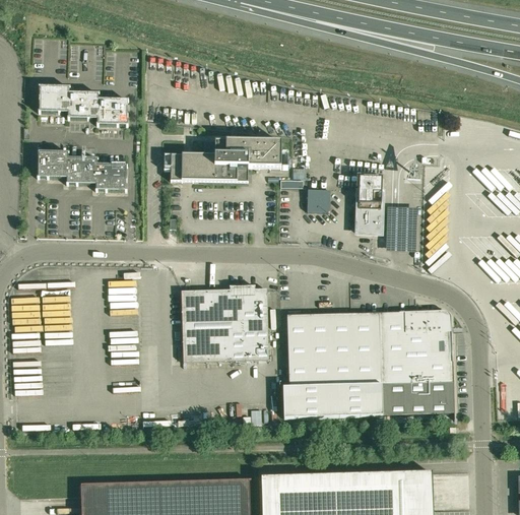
[(69,90),(70,90),(70,84),(39,84),(39,110),(68,111),(69,111),(69,90)]
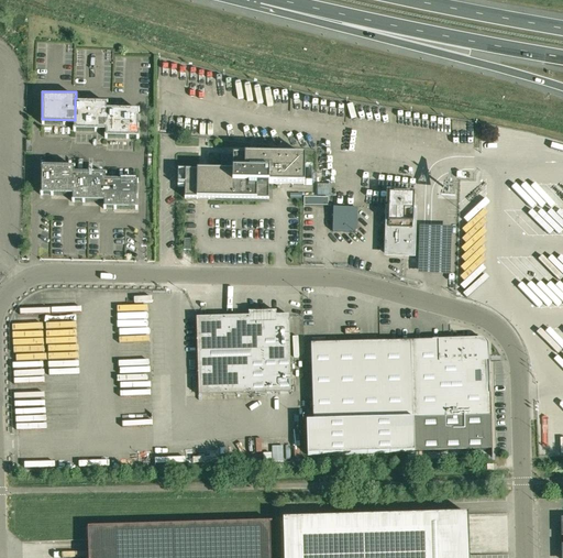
[(75,120),(74,120),(73,127),(105,127),(106,127),(107,106),(108,106),(108,99),(76,98),(75,98),(75,120)]
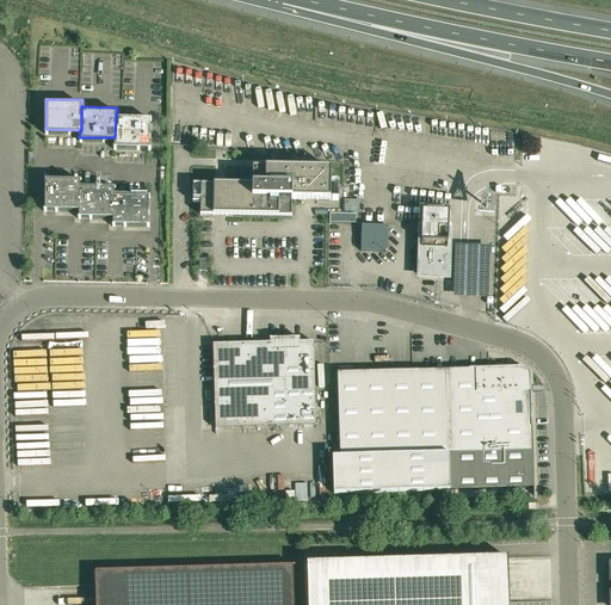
[(152,115),(117,115),(116,115),(115,137),(113,137),(113,144),(150,144),(152,115)]
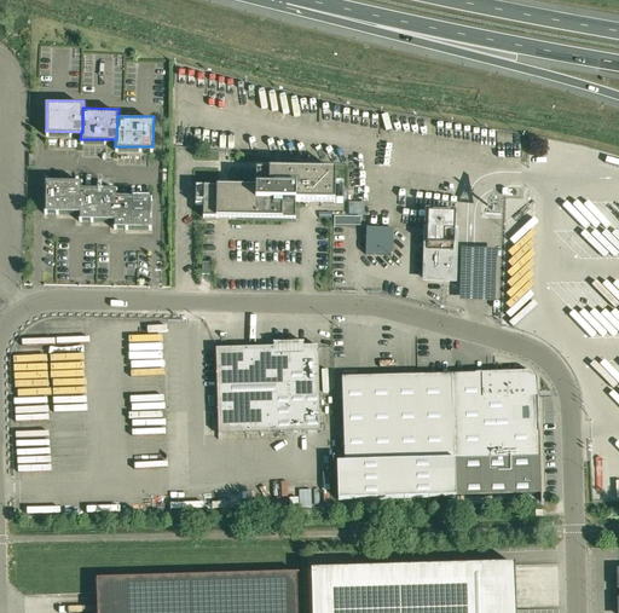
[(186,133),(186,121),(173,120),(173,133),(186,133)]
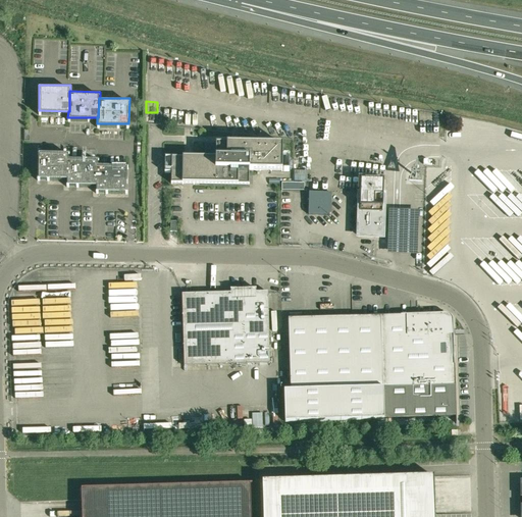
[(163,116),(175,118),(178,104),(165,102),(163,116)]
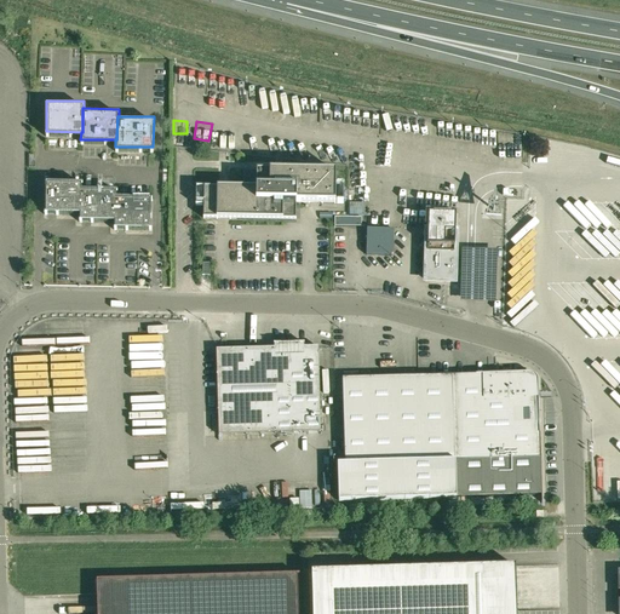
[(336,198),(336,166),(251,165),(251,182),(204,182),(204,213),(296,214),(296,198),(336,198)]
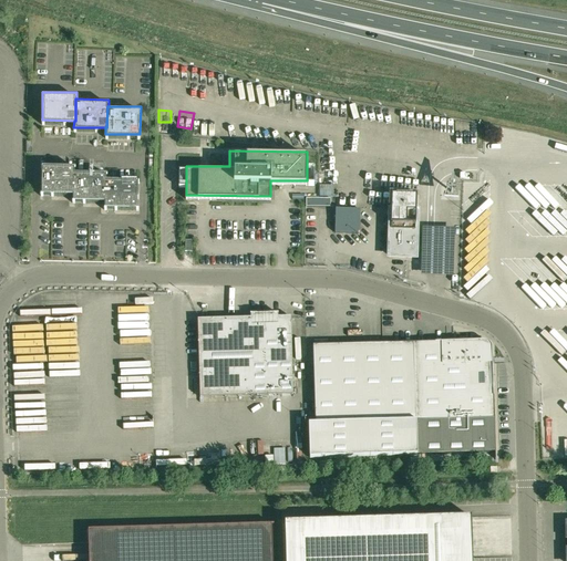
[(74,170),(75,170),(75,164),(41,163),(41,191),(72,191),(73,191),(74,170)]
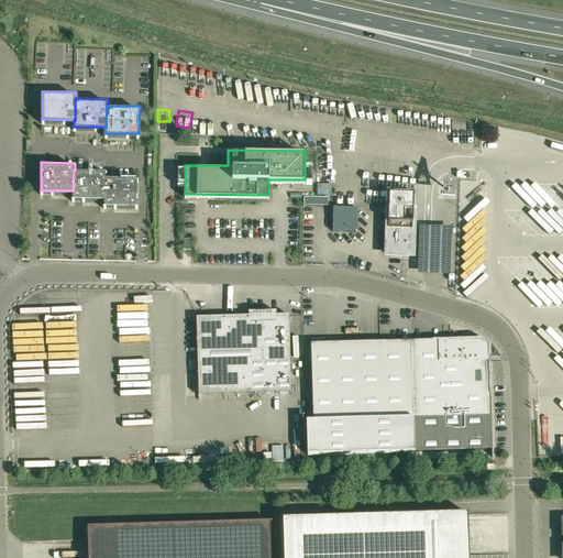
[(73,190),(72,190),(72,197),(103,197),(105,197),(105,176),(107,176),(107,170),(75,170),(74,170),(73,190)]
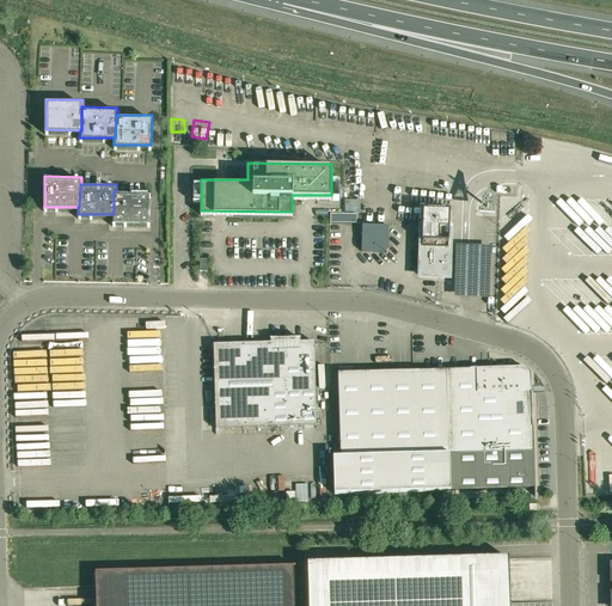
[(114,214),(112,214),(112,221),(150,222),(150,191),(116,191),(114,191),(114,214)]
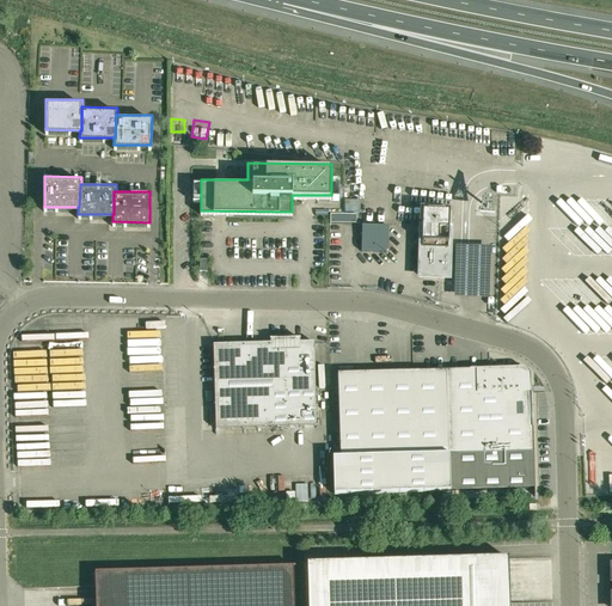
[(422,222),(421,271),(447,273),(450,224),(450,207),(422,206),(422,222)]
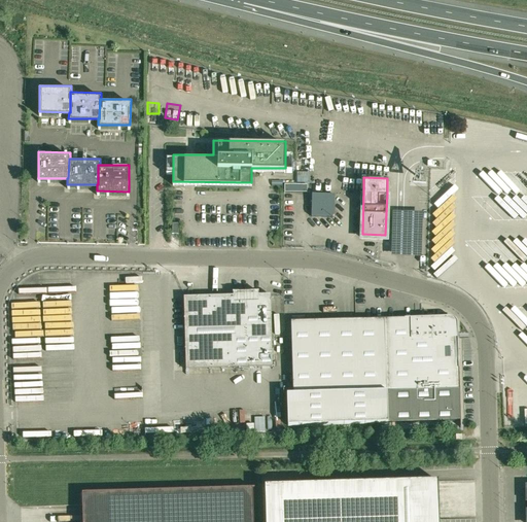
[(472,212),(473,240),(479,243),(488,243),(490,238),(490,224),(499,223),(502,217),(511,220),(510,220),(517,224),(526,223),(526,222),(525,222),(526,221),(526,182),(526,184),(526,190),(485,193),(485,199),(483,203),(477,203),(472,212)]
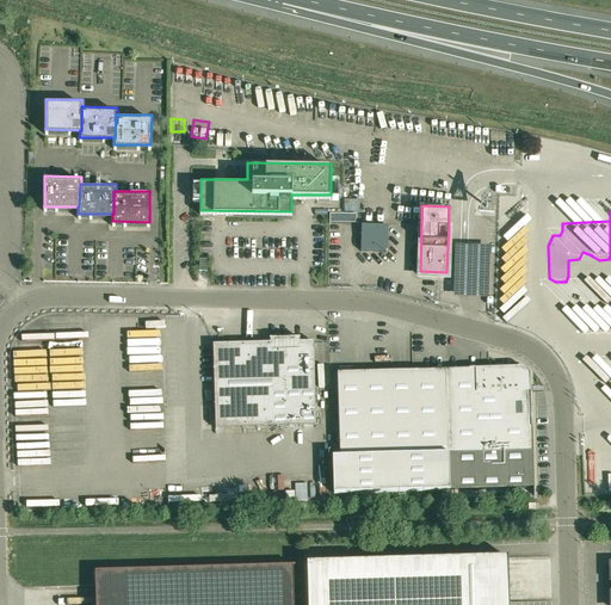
[(387,246),(388,221),(362,221),(360,246),(387,246)]
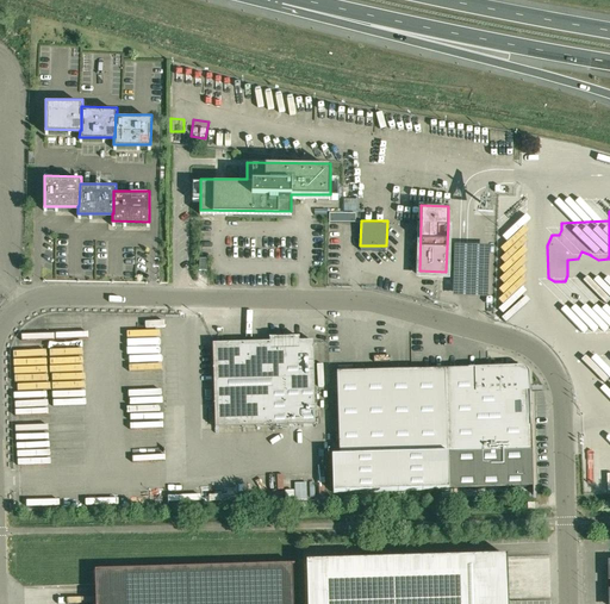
[(531,297),(531,313),(542,313),(543,297),(531,297)]
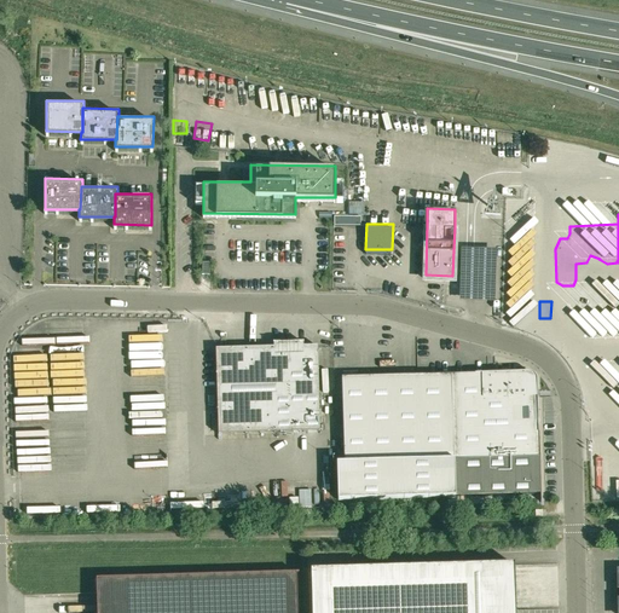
[(320,426),(318,341),(304,341),(304,337),(273,339),(273,342),(215,343),(218,429),(320,426)]
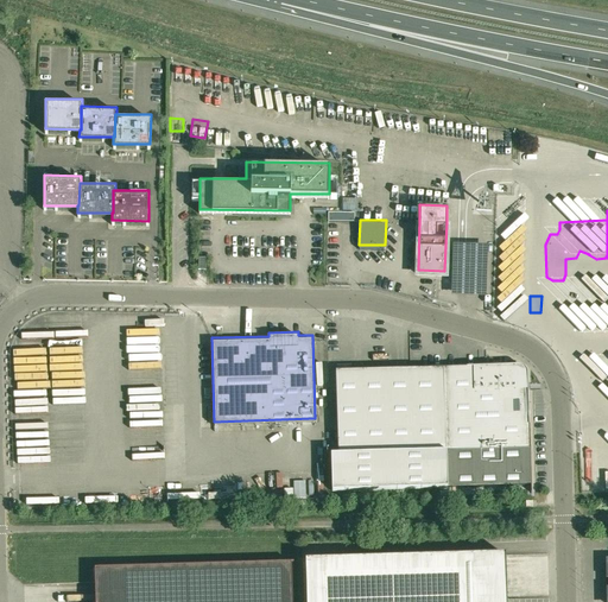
[(335,366),(335,367),(344,366),(346,385),(335,385),(337,450),(392,448),(393,485),(447,483),(531,480),(530,444),(527,369),(519,360),(443,362),(335,366)]
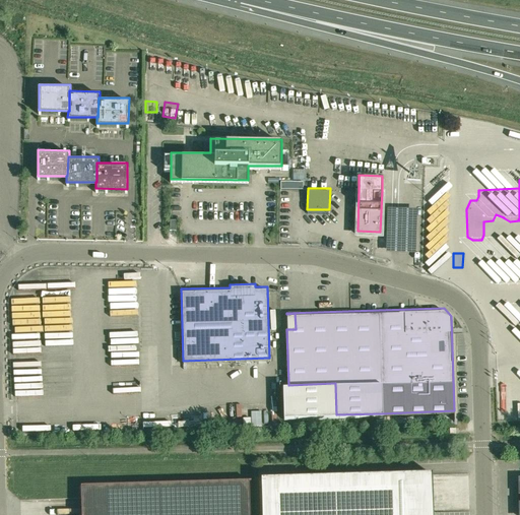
[(288,385),(283,385),(284,416),(336,414),(335,383),(288,385)]
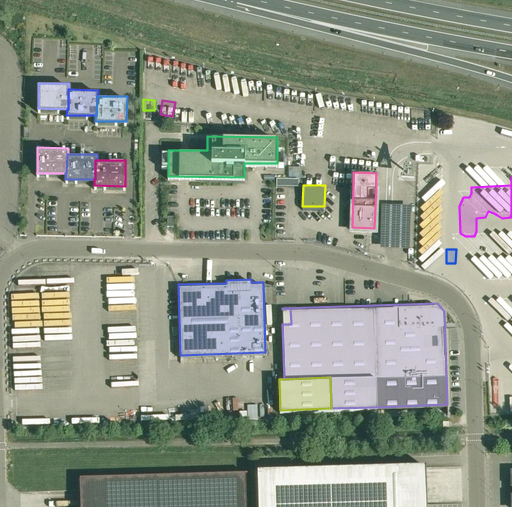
[(426,506),(425,463),(257,468),(258,506),(426,506)]
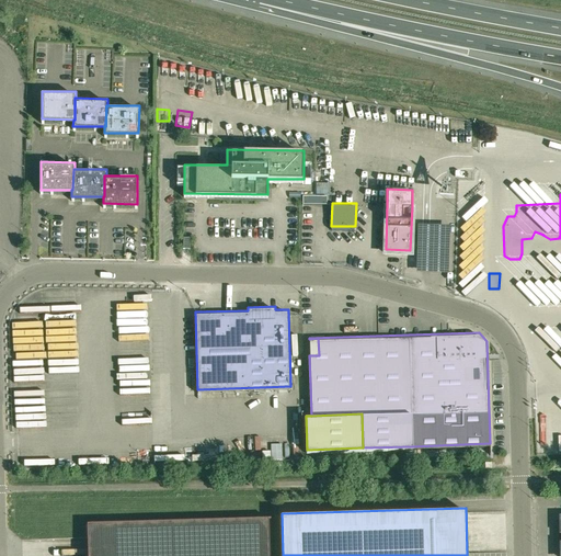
[(270,555),(268,515),(88,521),(88,555),(270,555)]
